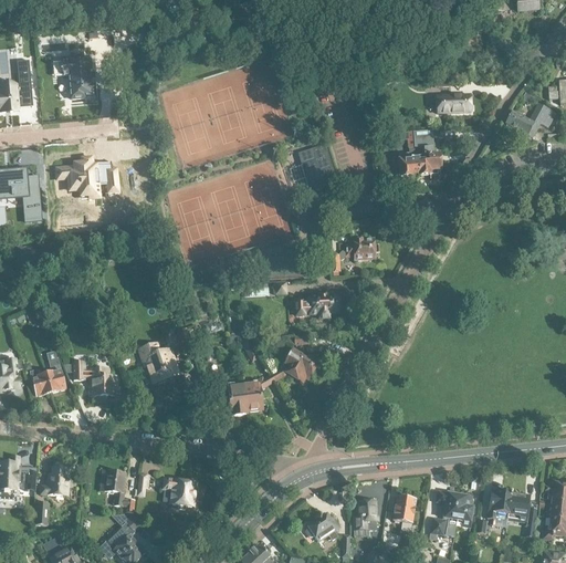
[(502,9),(501,0),(490,0),(491,9),(502,9)]
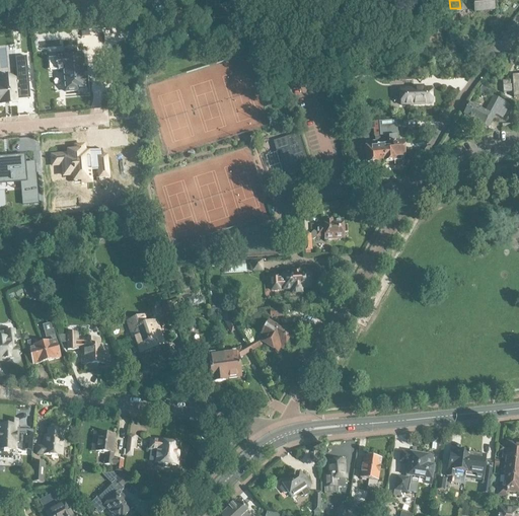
[(472,0),(473,9),(494,7),(493,0),(472,0)]
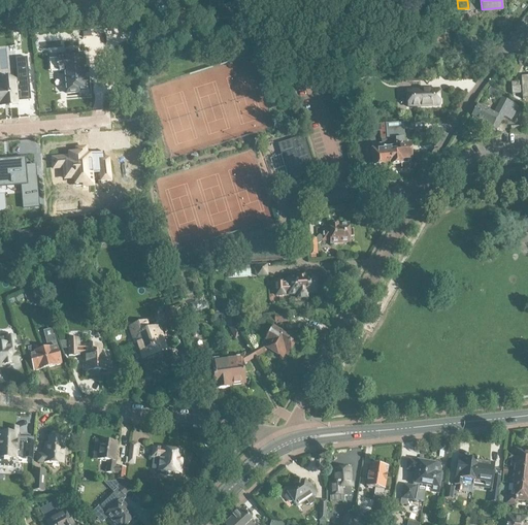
[(90,29),(85,29),(86,41),(96,41),(95,28),(90,29)]
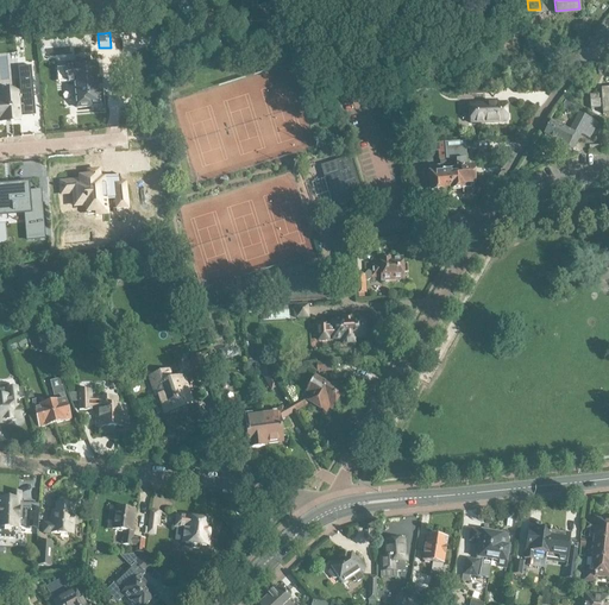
[(89,55),(66,58),(66,64),(67,80),(75,80),(77,105),(90,104),(90,101),(99,101),(98,99),(101,98),(100,89),(98,90),(96,74),(102,74),(102,63),(90,63),(90,60),(89,60),(89,55)]
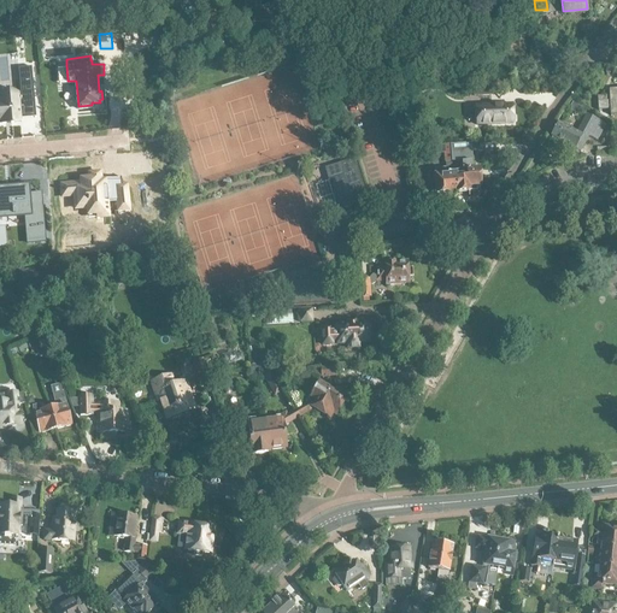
[(21,90),(0,92),(0,117),(3,118),(3,121),(19,119),(19,116),(36,113),(31,64),(18,65),(21,90)]
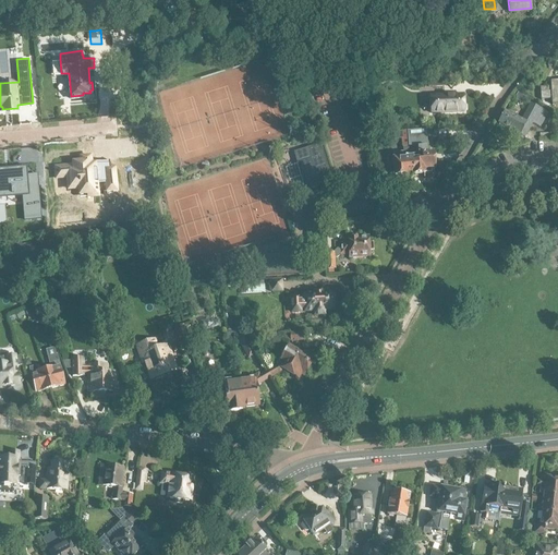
[(445,84),(444,71),(428,72),(428,84),(445,84)]
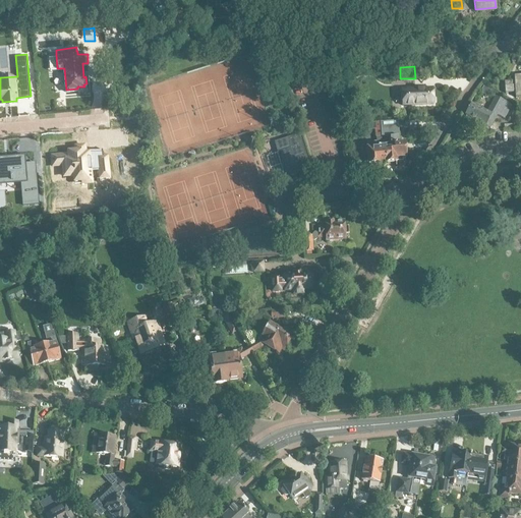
[(520,71),(514,73),(514,77),(504,78),(505,91),(515,90),(515,96),(520,95),(520,71)]
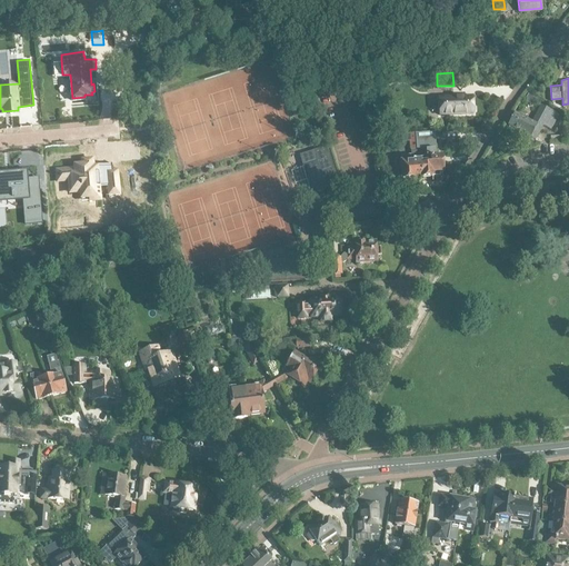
[(441,112),(453,112),(473,111),(473,110),(476,108),(475,105),(472,102),(472,95),(452,96),(445,96),(445,102),(441,103),(438,106),(439,110),(441,112)]
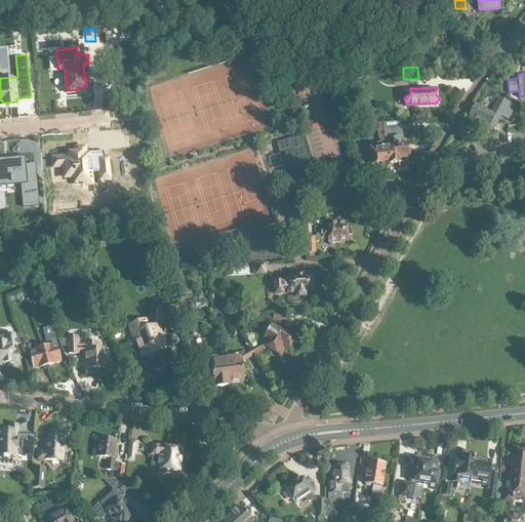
[(500,113),(509,116),(515,104),(498,94),(490,111),(475,103),(469,113),(494,126),(500,113)]
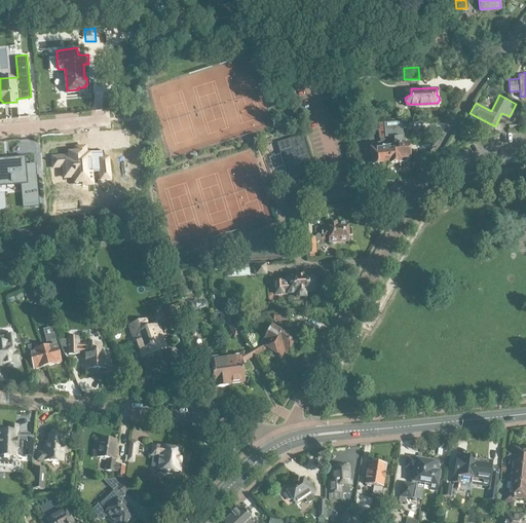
[(385,136),(387,136),(403,135),(402,120),(384,122),(385,136)]
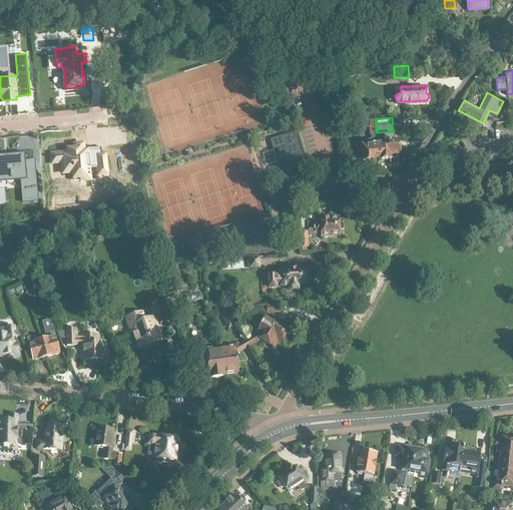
[(362,145),(361,145),(361,150),(362,150),(363,159),(372,159),(372,158),(380,157),(380,158),(381,158),(379,136),(378,132),(376,132),(375,119),(375,118),(371,118),(362,119),(362,125),(369,125),(370,133),(371,132),(371,135),(372,137),(362,138),(362,145)]
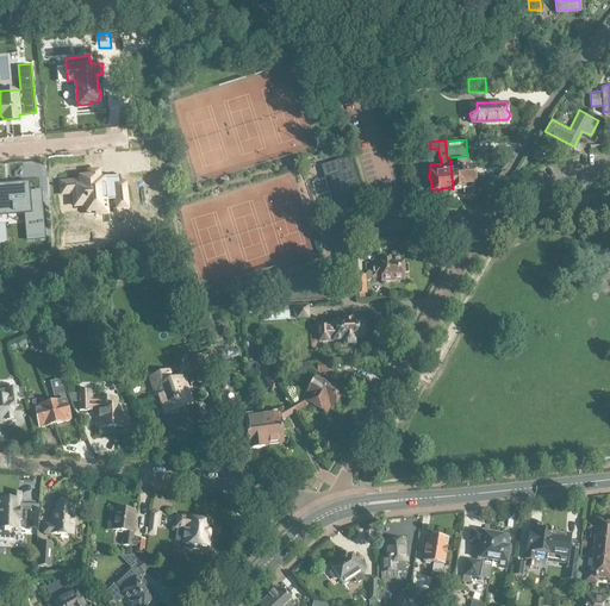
[(348,200),(362,195),(349,155),(335,158),(335,160),(321,164),(324,176),(323,176),(332,206),(348,200)]
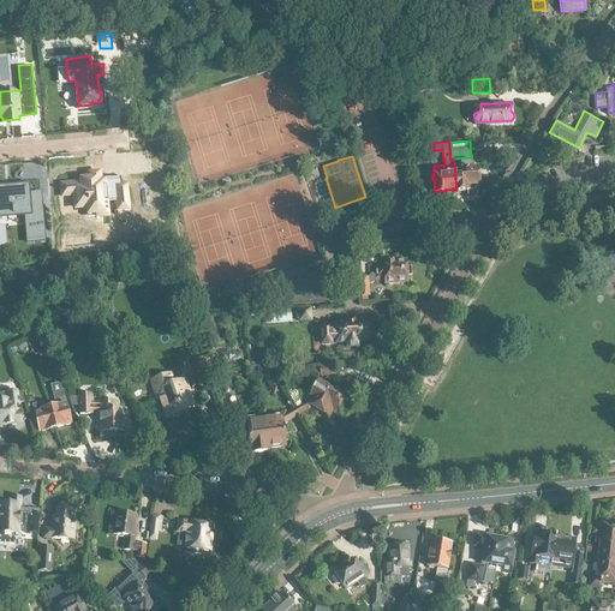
[(455,163),(454,163),(457,190),(466,190),(466,192),(478,191),(477,184),(478,183),(477,167),(470,168),(470,160),(455,161),(455,163)]
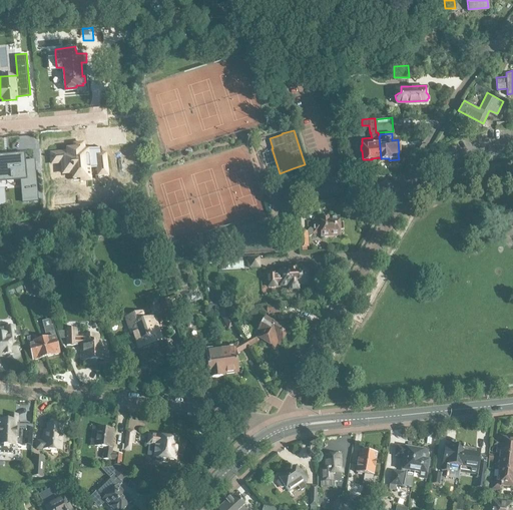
[(60,152),(50,152),(51,163),(61,162),(62,174),(72,173),(72,178),(79,178),(79,181),(89,180),(89,174),(97,173),(97,175),(106,175),(106,172),(109,172),(108,168),(106,168),(105,153),(101,153),(100,146),(85,147),(85,150),(82,150),(82,145),(74,145),(74,148),(60,149),(60,152)]
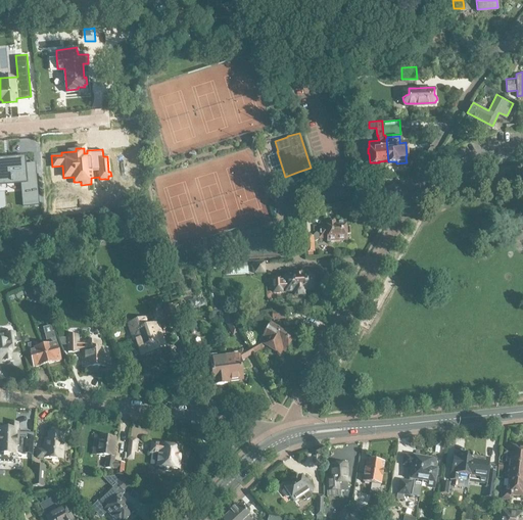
[(25,156),(0,158),(0,180),(22,178),(25,203),(37,202),(34,163),(25,163),(25,156)]
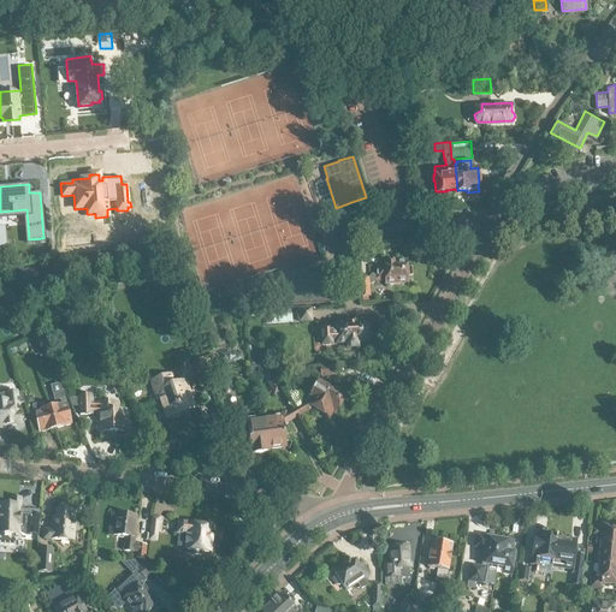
[(360,275),(361,295),(361,299),(369,298),(369,295),(371,295),(369,281),(373,281),(375,279),(377,277),(377,279),(386,278),(386,281),(408,280),(407,273),(412,273),(412,265),(407,265),(407,259),(385,260),(385,263),(377,263),(377,272),(374,272),(372,273),(371,274),(369,275),(360,275)]
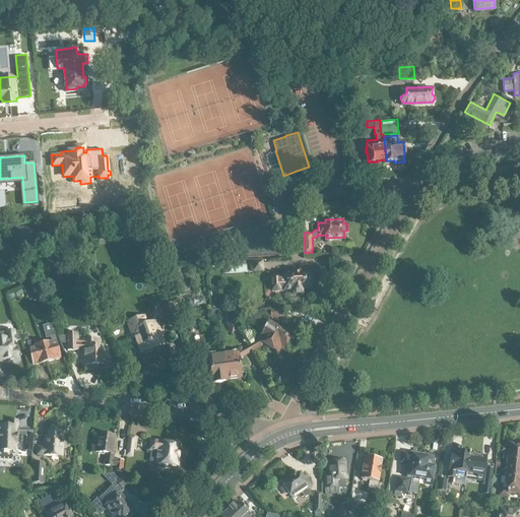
[(264,269),(264,259),(251,259),(251,268),(252,269),(253,270),(264,269)]
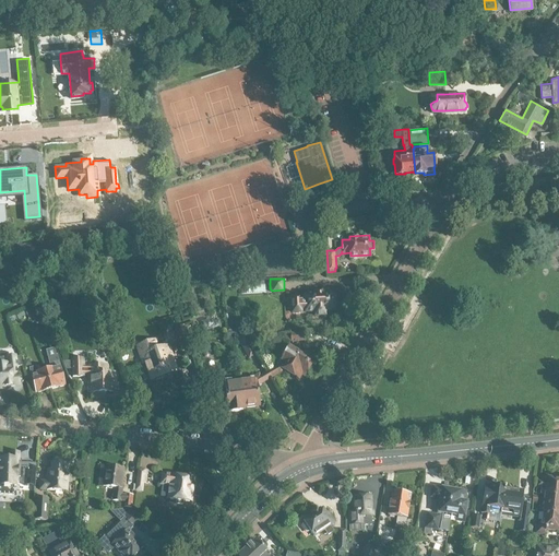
[(304,309),(305,309),(305,310),(314,309),(316,314),(324,314),(324,309),(334,308),(334,305),(336,305),(336,296),(333,296),(333,292),(323,293),(323,292),(313,292),(313,294),(304,294),(302,294),(302,293),(290,293),(292,311),(304,310),(304,309)]
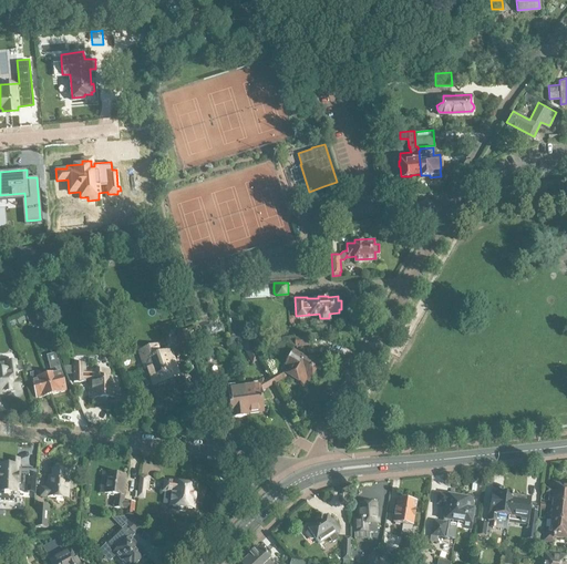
[(37,306),(24,311),(30,322),(34,321),(42,318),(37,306)]
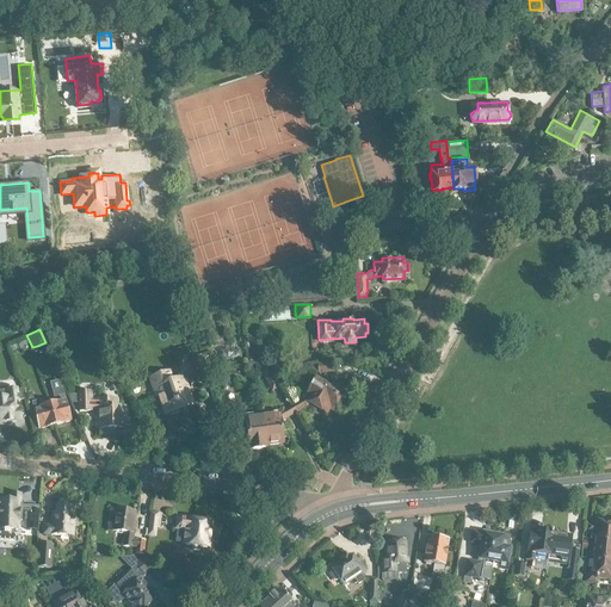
[(191,355),(197,370),(190,372),(193,382),(209,376),(201,352),(191,355)]
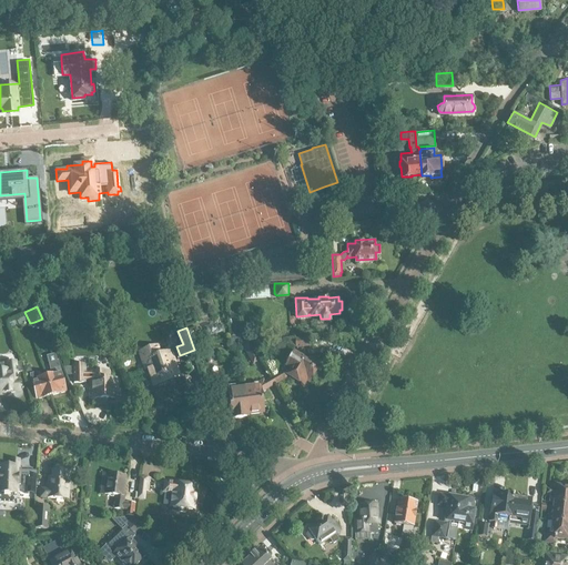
[(290,336),(290,338),(287,338),(288,343),(290,343),(290,344),(295,344),(311,344),(311,335),(295,335),(295,336),(290,336)]
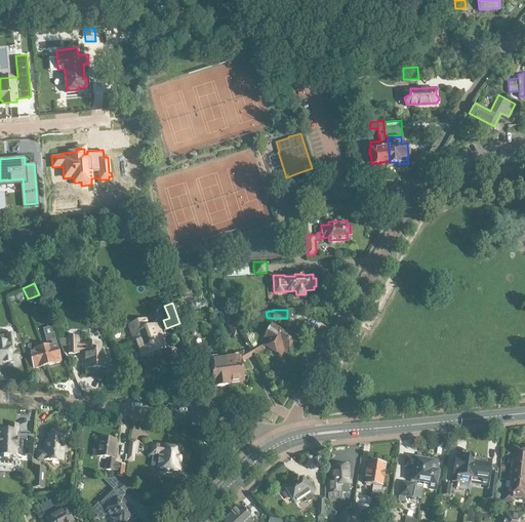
[(240,330),(230,313),(223,317),(234,334),(240,330)]
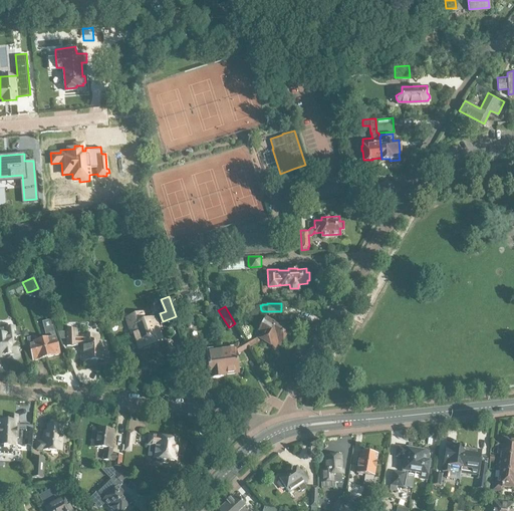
[(162,339),(154,316),(131,324),(139,347),(162,339)]
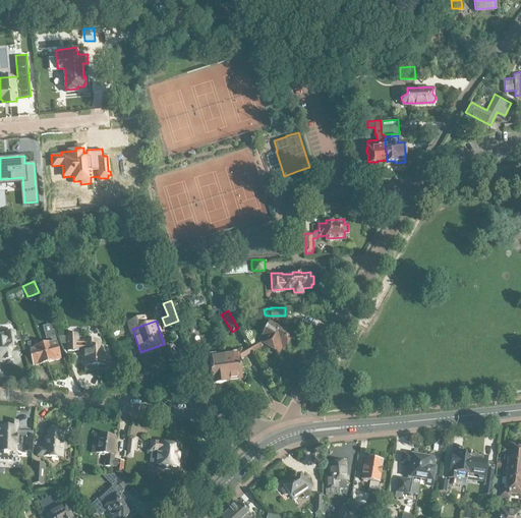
[(43,342),(47,359),(60,356),(53,328),(51,322),(43,324),(46,337),(49,337),(50,341),(43,342)]
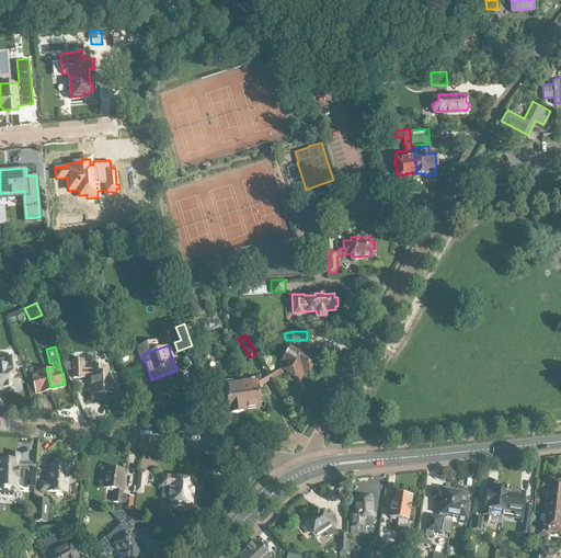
[(277,364),(266,371),(270,378),(285,368),(299,377),(302,372),(306,374),(317,356),(307,350),(304,354),(289,346),(282,357),(277,364)]
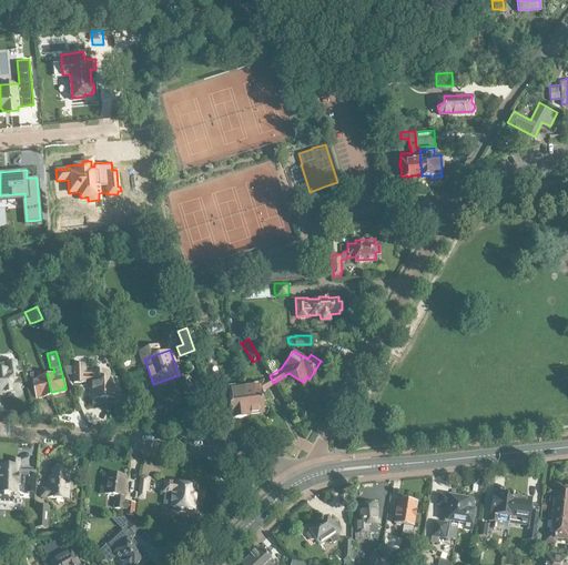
[(0,390),(19,389),(17,371),(22,370),(21,360),(16,360),(0,361),(0,390)]
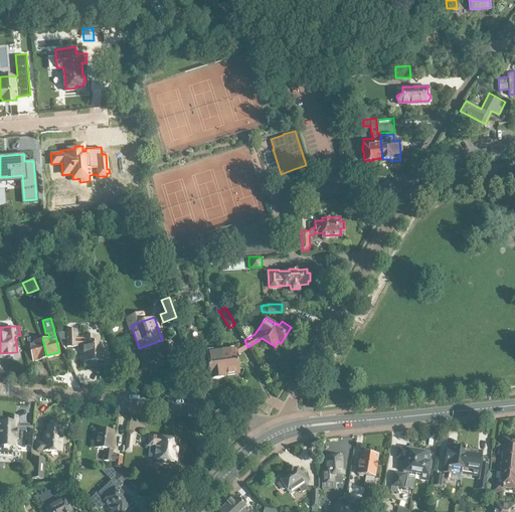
[(78,345),(78,344),(82,344),(83,352),(80,352),(80,359),(108,359),(108,351),(106,351),(105,341),(97,342),(97,335),(82,335),(81,335),(79,334),(77,335),(77,328),(66,328),(66,345),(78,345)]
